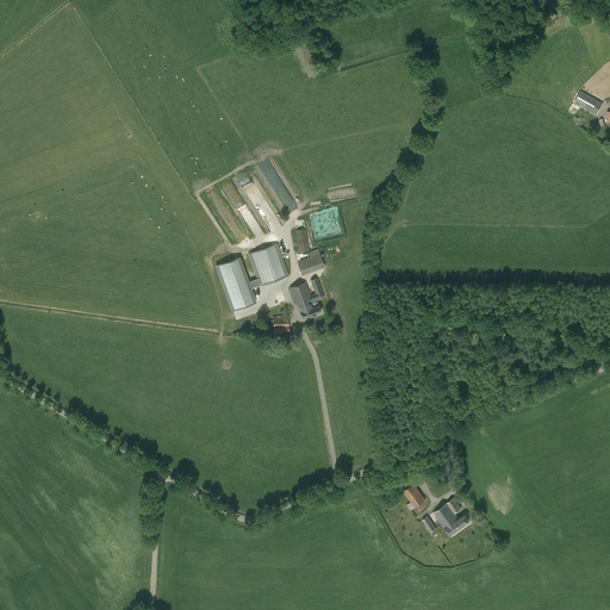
[(549,10),(543,19),(551,25),(556,16),(549,10)]
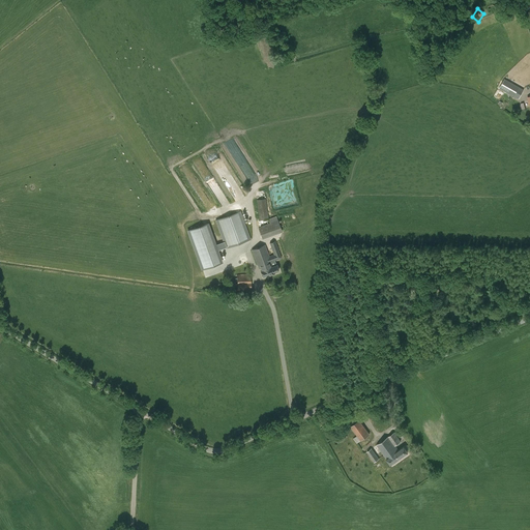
[(499,88),(519,99),(524,89),(505,79),(499,88)]
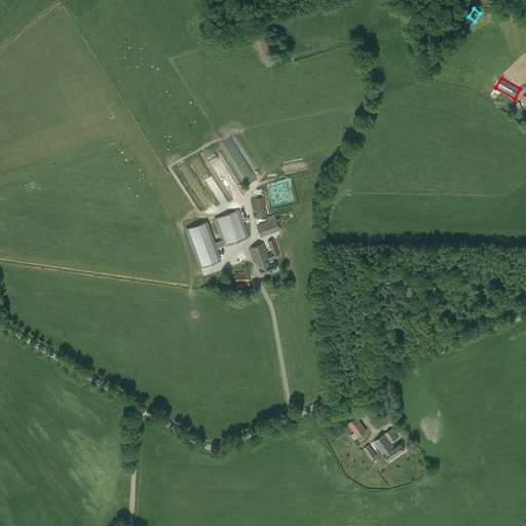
[(204,200),(209,197),(204,189),(199,192),(204,200)]
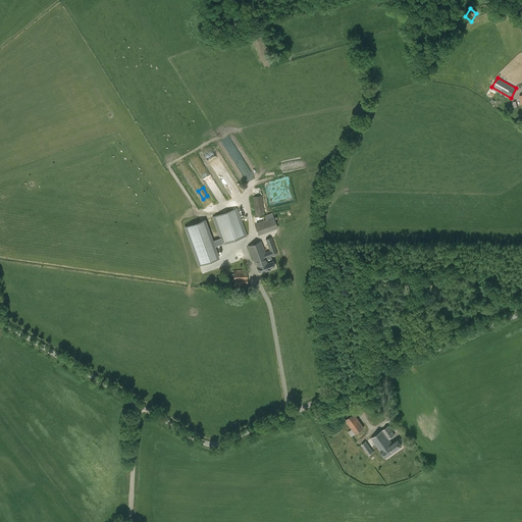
[(264,216),(261,196),(252,197),(255,217),(264,216)]
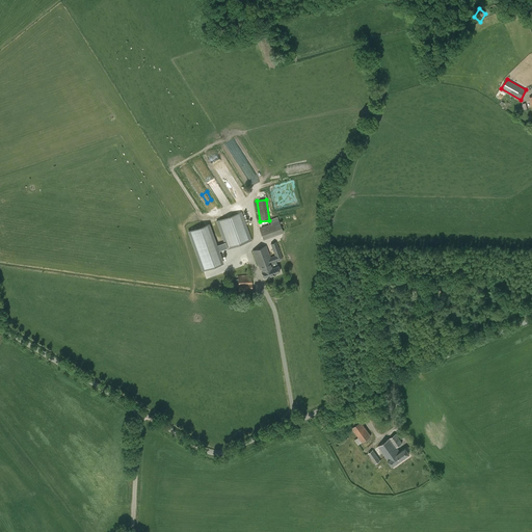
[(251,240),(241,212),(216,221),(227,249),(251,240)]
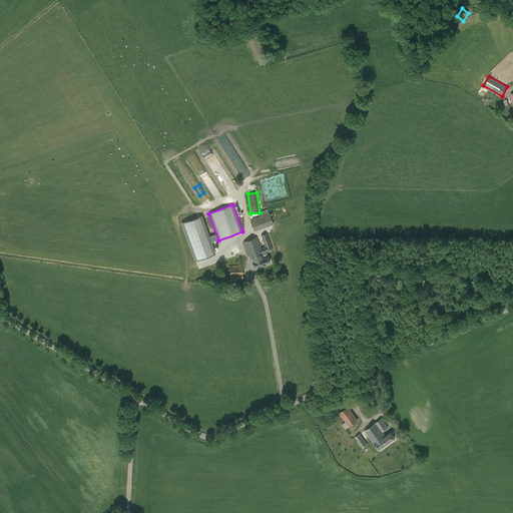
[(249,219),(254,231),(274,224),(268,208),(260,211),(262,216),(249,219)]
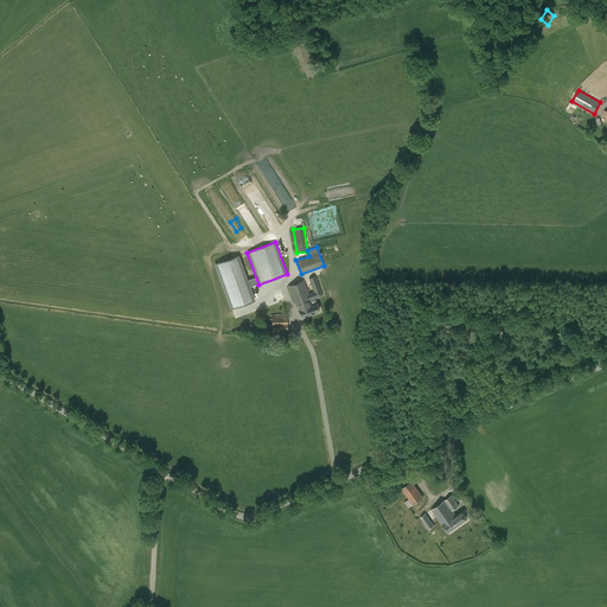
[(237,257),(215,266),(230,311),(254,302),(237,257)]
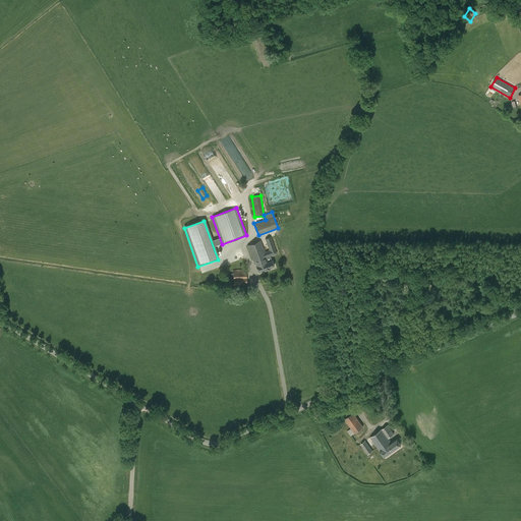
[(271,237),(266,239),(270,250),(265,252),(261,241),(247,246),(253,262),(254,262),(256,267),(258,272),(265,269),(265,270),(270,268),(274,266),(272,261),(270,255),(277,253),(271,237)]
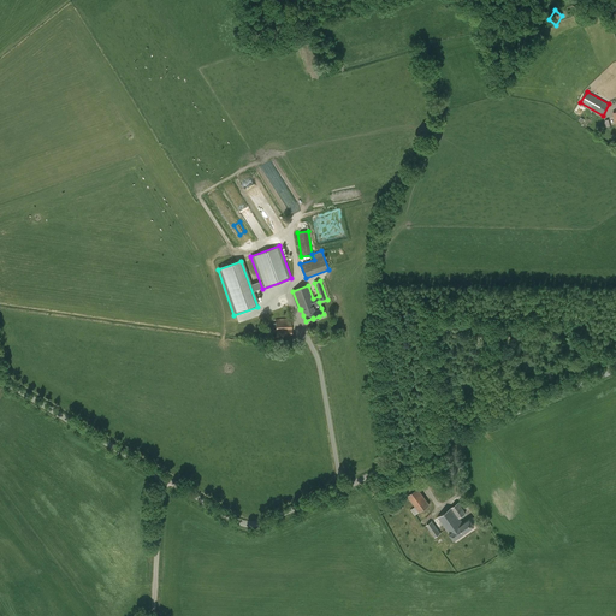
[(292,337),(291,319),(276,319),(277,338),(285,337),(285,343),(292,343),(292,337)]
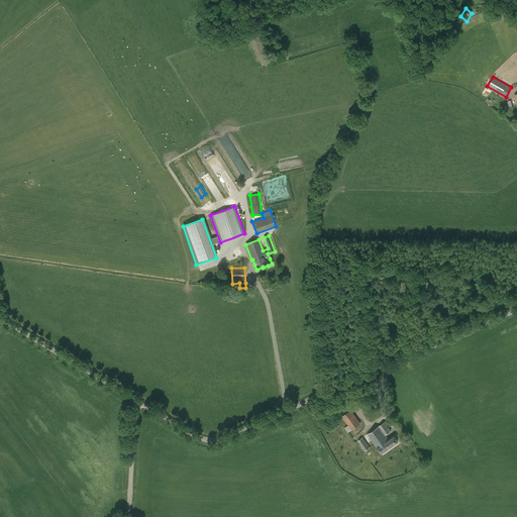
[(348,425),(344,428),(348,432),(360,424),(350,409),(341,416),(348,425)]
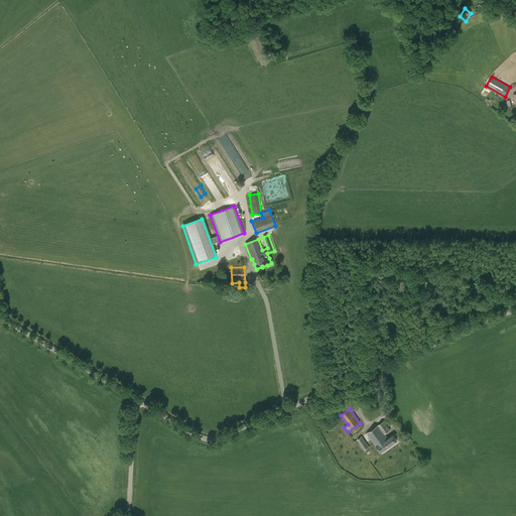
[(384,421),(367,433),(380,453),(397,440),(393,435),(388,438),(384,433),(390,429),(384,421)]
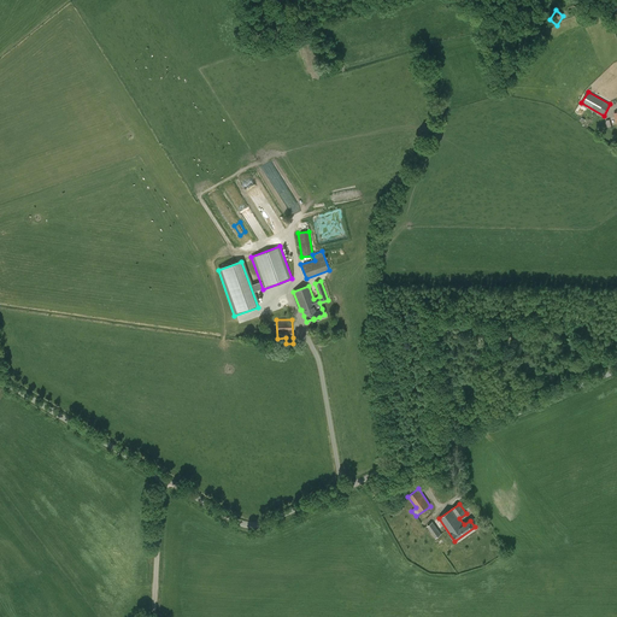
[(427,526),(435,538),(441,534),(433,522),(427,526)]
